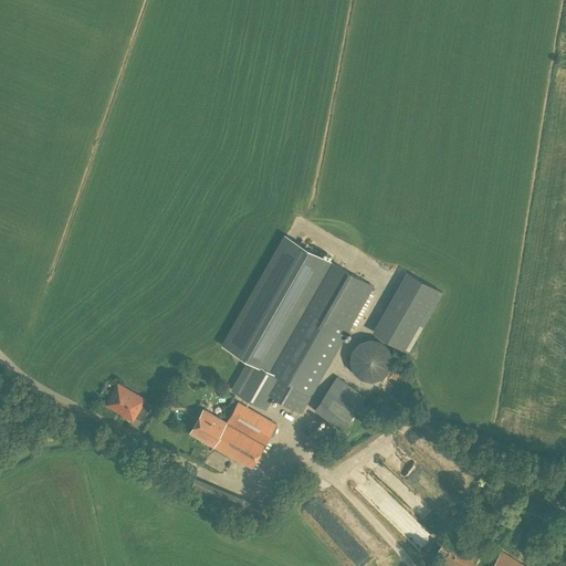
[(233,390),(265,408),(272,396),(301,412),(373,286),(283,234),(222,343),(250,359),(233,390)]
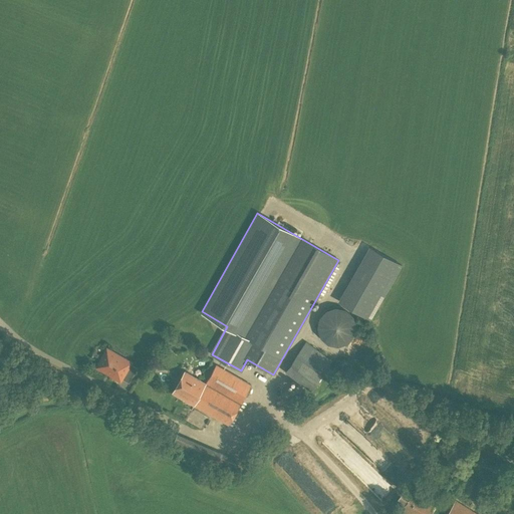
[(370,242),(342,297),(374,313),(403,258),(370,242)]
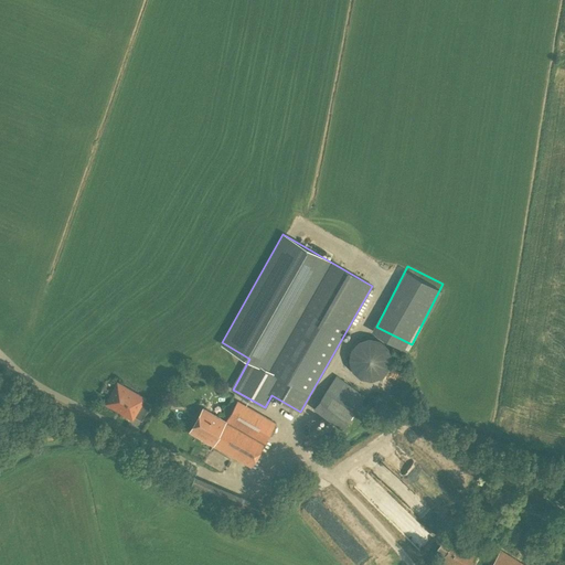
[(370,377),(374,377),(379,375),(383,373),(386,369),(388,364),(390,359),(390,354),(387,349),(384,343),(379,340),(371,338),(363,339),(356,343),(352,350),(350,358),(350,360),(351,365),(353,369),(356,373),(361,375),(365,377),(370,377)]
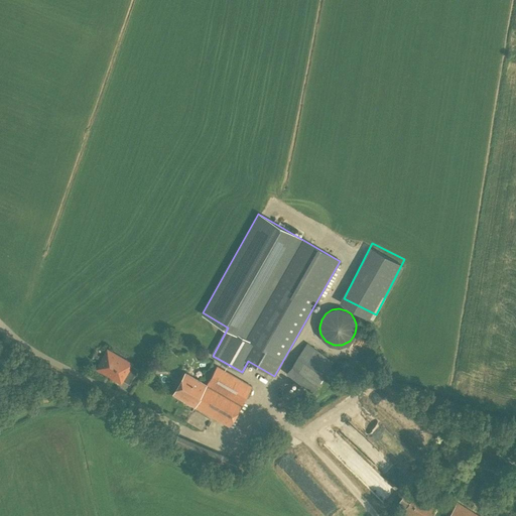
[(312,392),(334,362),(307,342),(286,372),(312,392)]
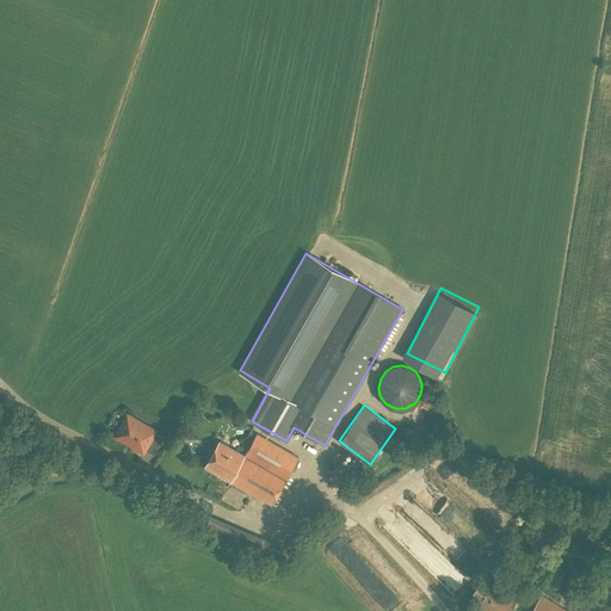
[(143,452),(155,431),(128,415),(116,436),(143,452)]
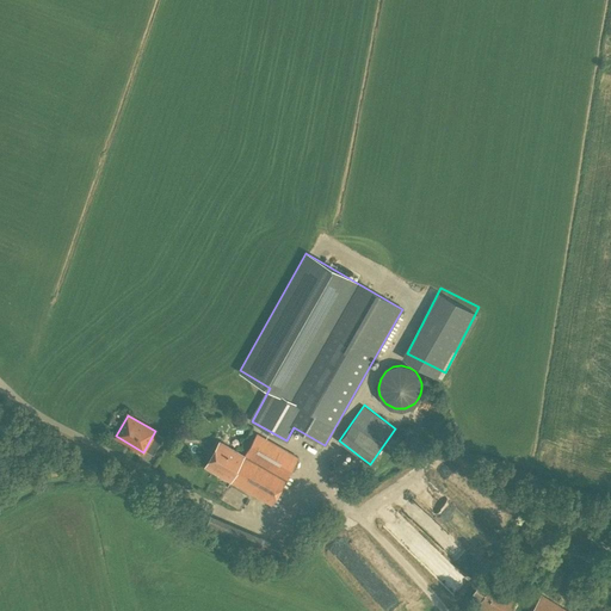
[(298,456),(257,433),(245,455),(220,440),(205,466),(230,481),(218,501),(260,525),(298,456)]
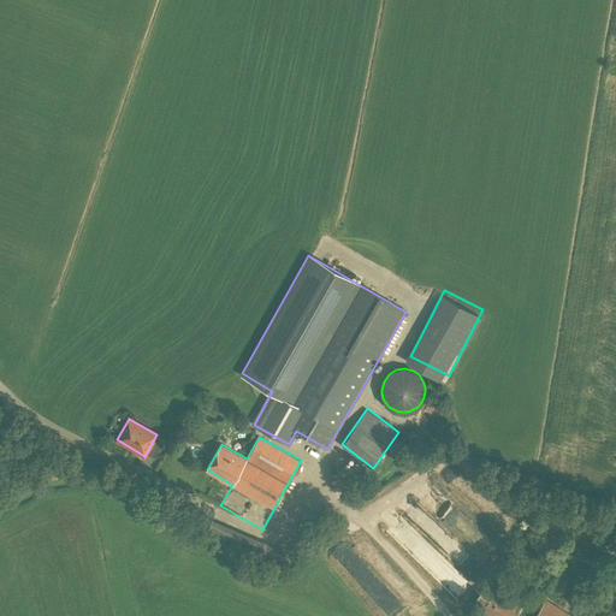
[(338,493),(348,483),(337,473),(327,484),(338,493)]
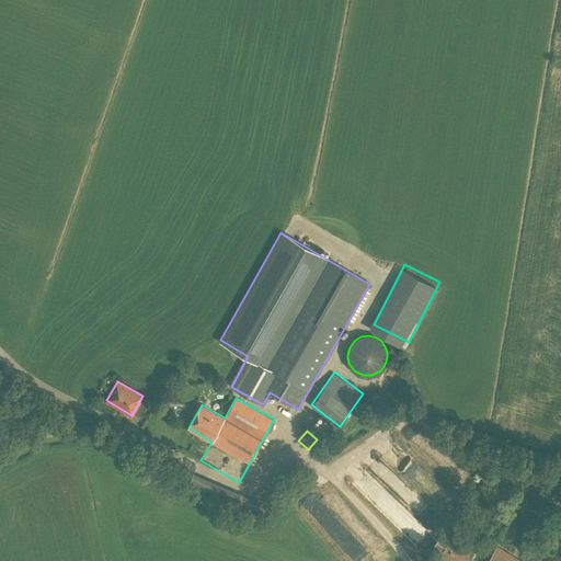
[(525,489),(546,495),(549,485),(528,479),(525,489)]
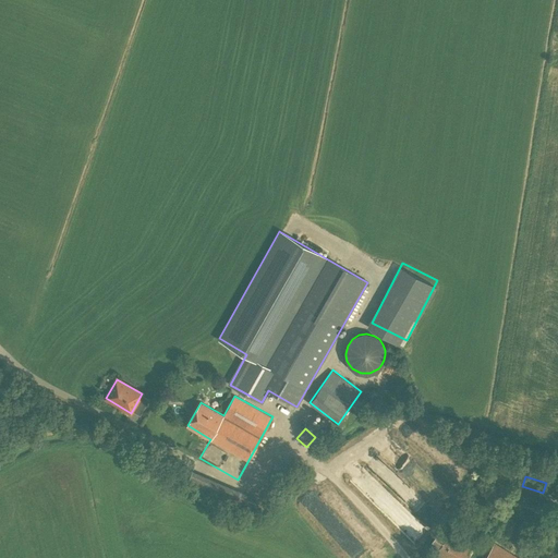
[(440,489),(449,486),(446,477),(437,481),(440,489)]
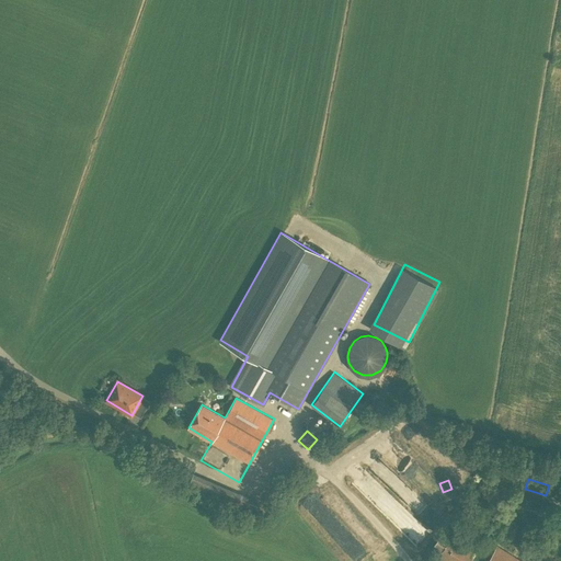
[(437,557),(436,559),(439,560),(451,560),(453,560),(469,560),(473,556),(472,554),(476,549),(453,534),(451,535),(444,529),(430,551),(437,557)]
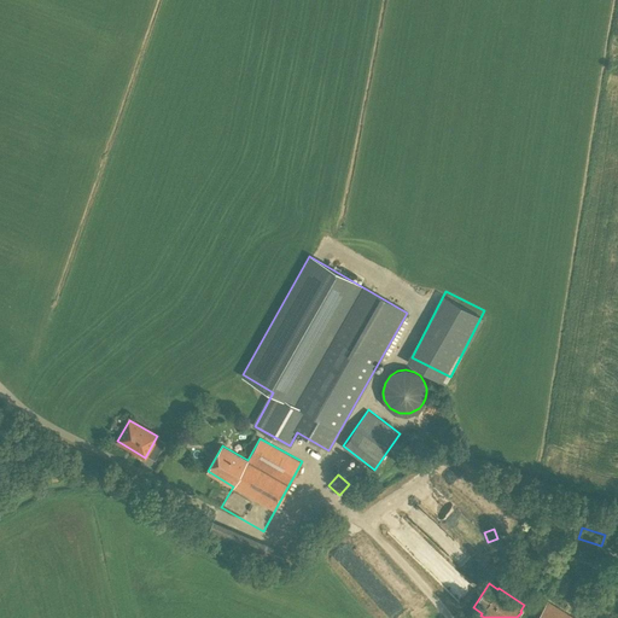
[(575,617),(547,601),(536,617),(575,617)]
